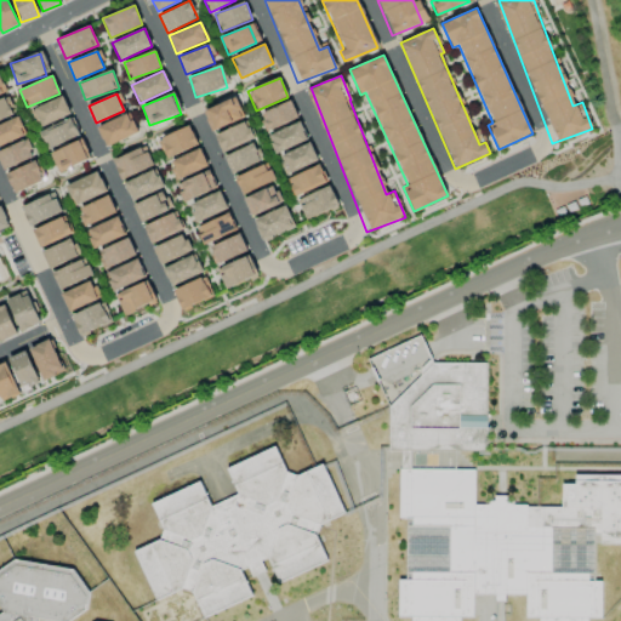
[(70,113),(63,96),(30,109),(38,127),(70,113)]
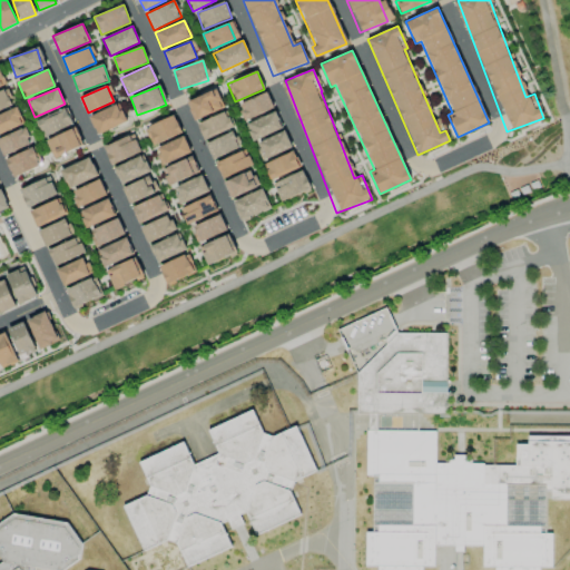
[(194,119),(223,110),(216,90),(187,100),(194,119)]
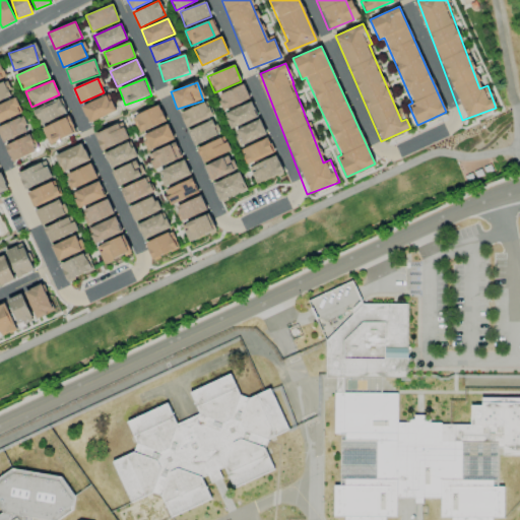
[(0,100),(10,98),(5,83),(0,84),(0,100)]
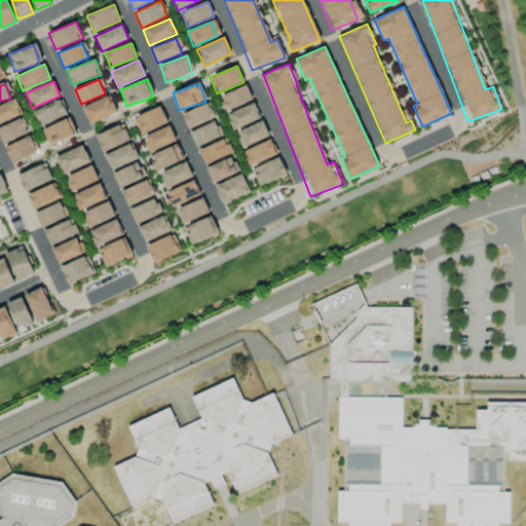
[(253,100),(246,84),(220,97),(226,111),(253,100)]
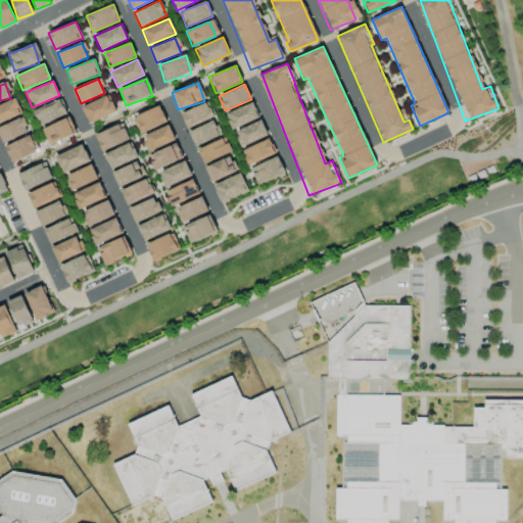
[(83,105),(89,123),(115,113),(109,96),(83,105)]
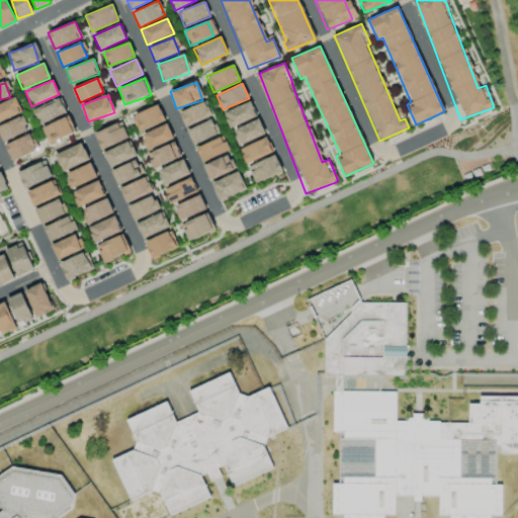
[(0,120),(21,113),(15,98),(0,103),(0,120)]
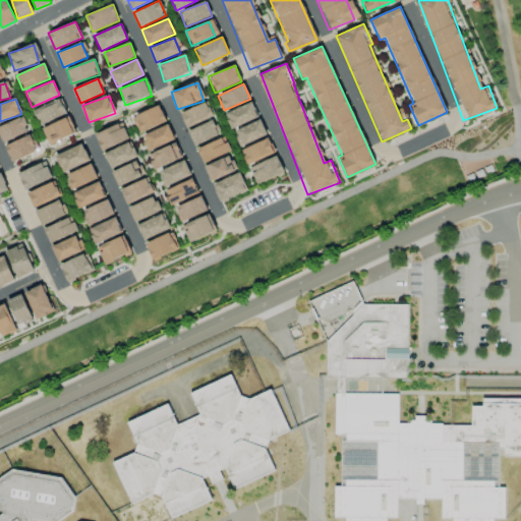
[(66,113),(59,99),(33,111),(40,125),(66,113)]
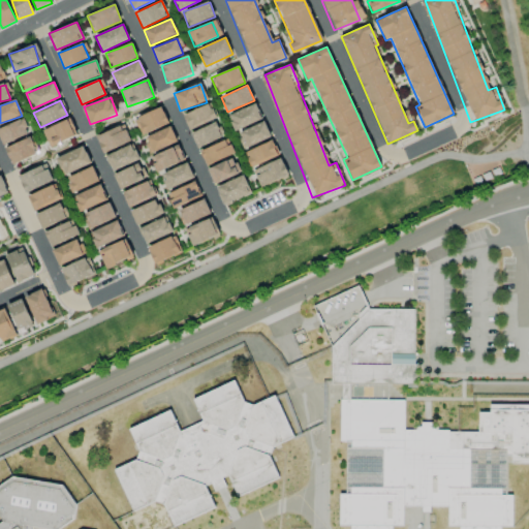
[(227,116),(235,131),(262,119),(255,103),(227,116)]
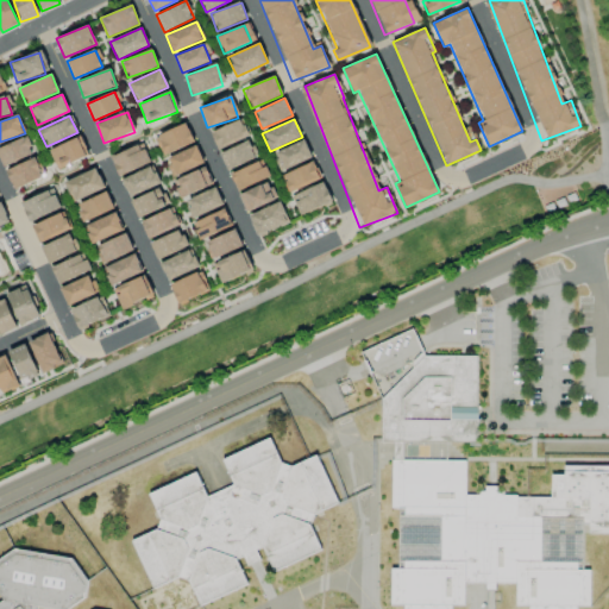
[(248,138),(243,120),(212,130),(218,148),(248,138)]
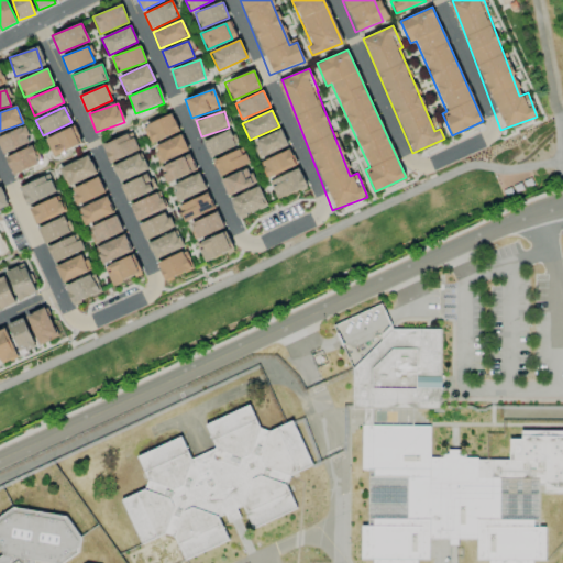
[(150,144),(179,131),(172,113),(143,127),(150,144)]
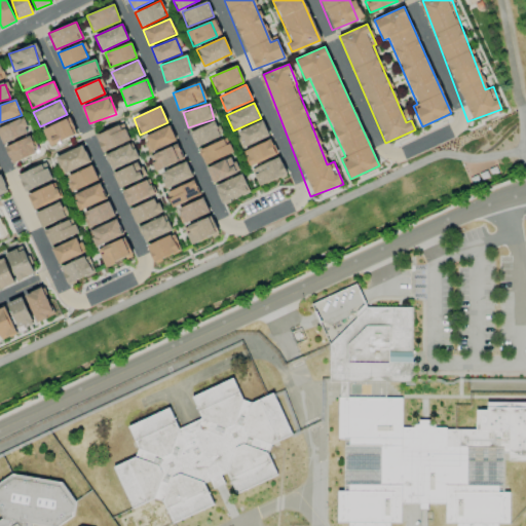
[(29,133),(23,118),(0,126),(0,137),(2,143),(29,133)]
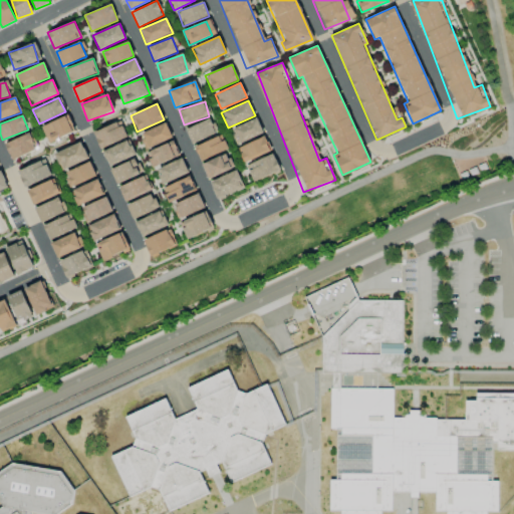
[(47,143),(72,135),(67,117),(42,124),(47,143)]
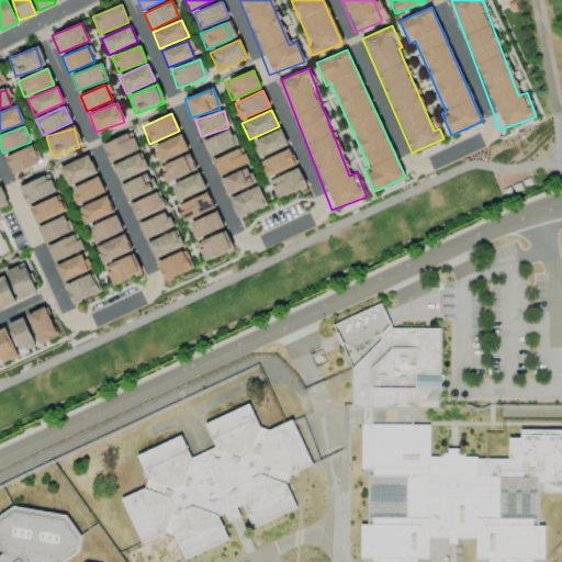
[(259,157),(288,146),(281,130),(253,139),(259,157)]
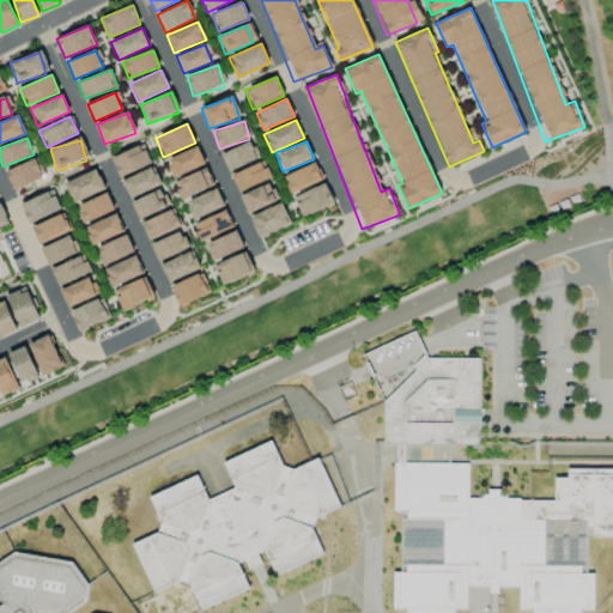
[(229,171),(258,159),(250,143),(222,153),(229,171)]
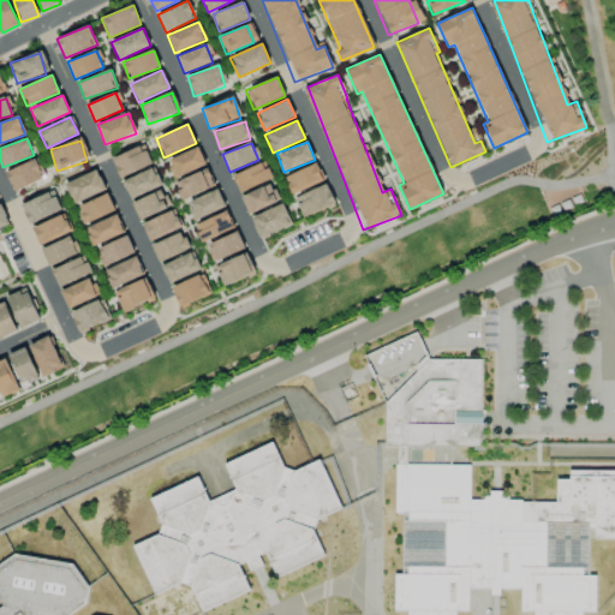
[(150,165),(142,145),(112,159),(120,178),(150,165)]
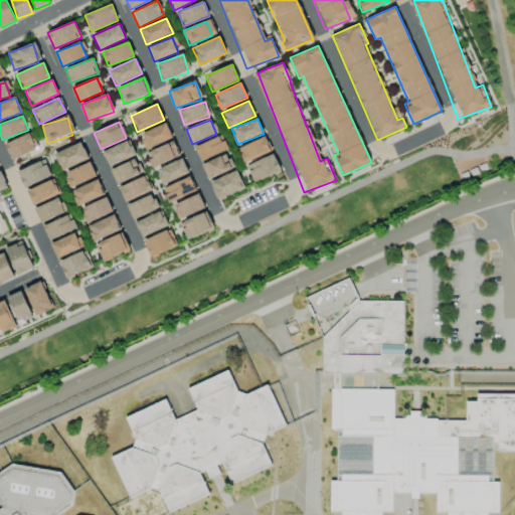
[(172,139),(167,124),(140,133),(145,148),(172,139)]
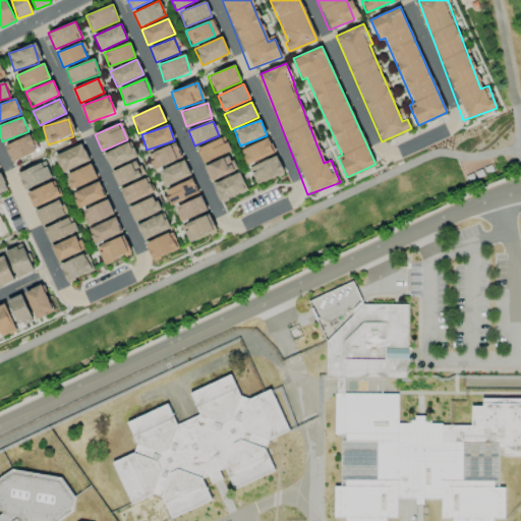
[(37,152),(30,134),(5,146),(12,162),(37,152)]
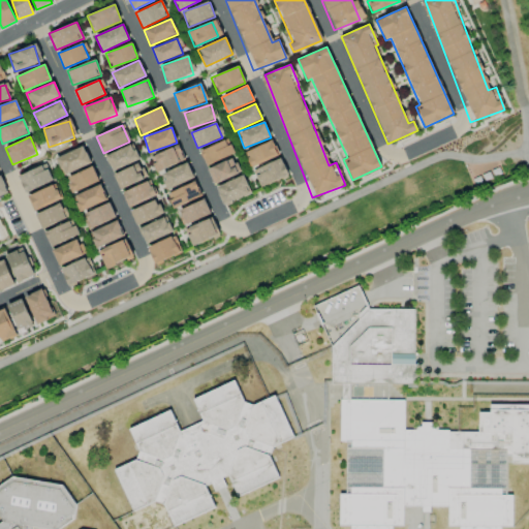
[(200,150),(206,165),(232,155),(227,139),(200,150)]
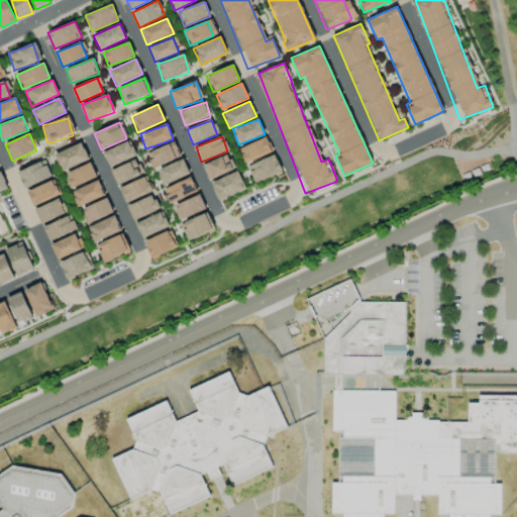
[(239,147),(244,163),(272,153),(267,138),(239,147)]
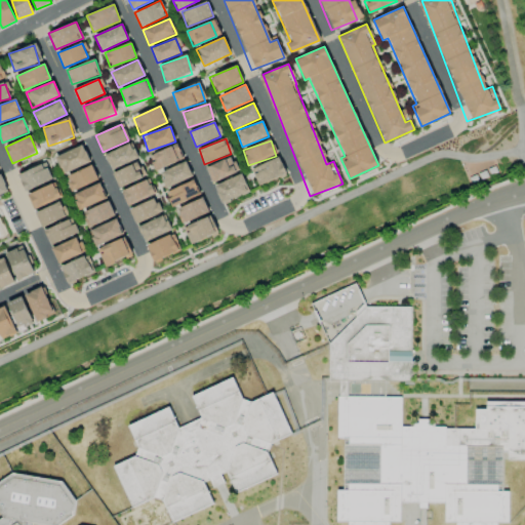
[(63,174),(90,162),(82,145),(55,157),(63,174)]
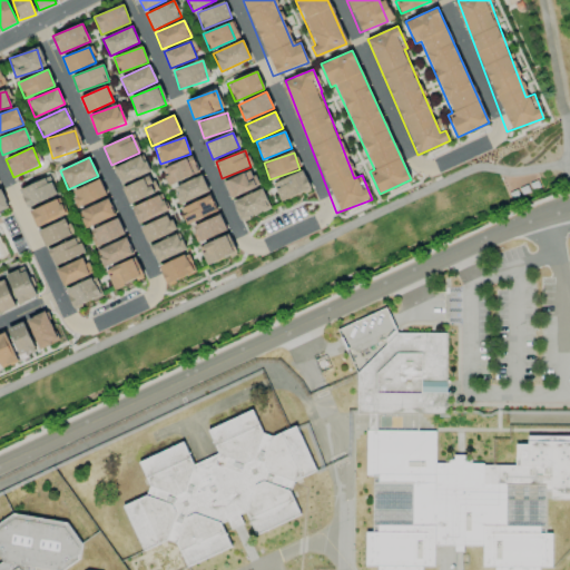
[(119,183),(149,174),(144,157),(114,166),(119,183)]
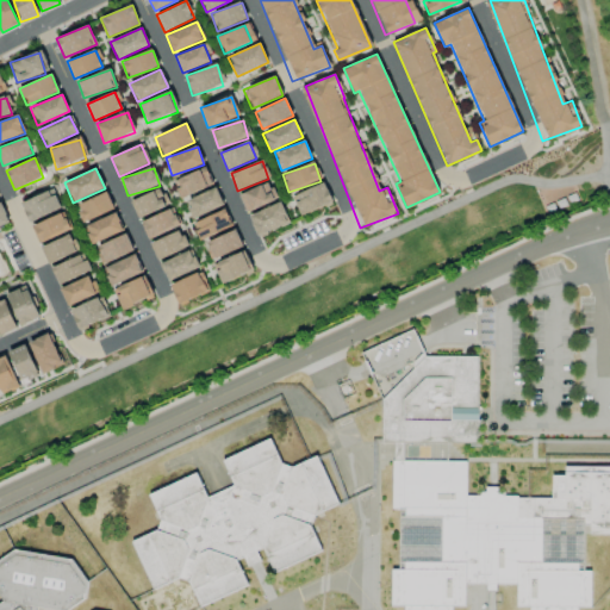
[(207,187),(200,169),(173,181),(181,199),(207,187)]
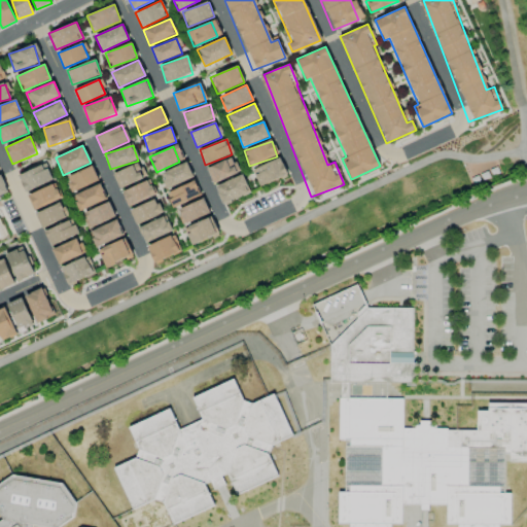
[(252,169),(259,186),(287,175),(280,157),(252,169)]
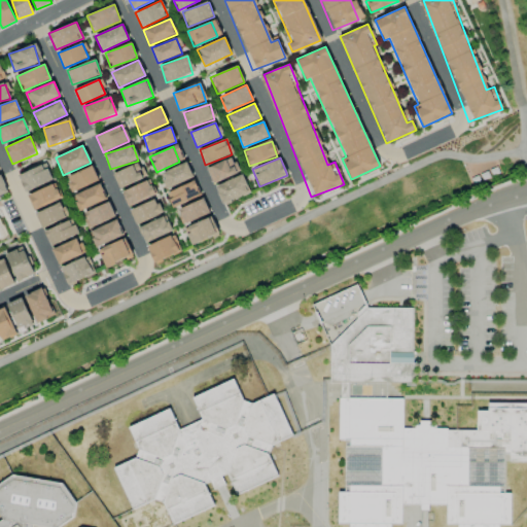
[(235,159),(208,166),(212,182),(239,175),(235,159)]
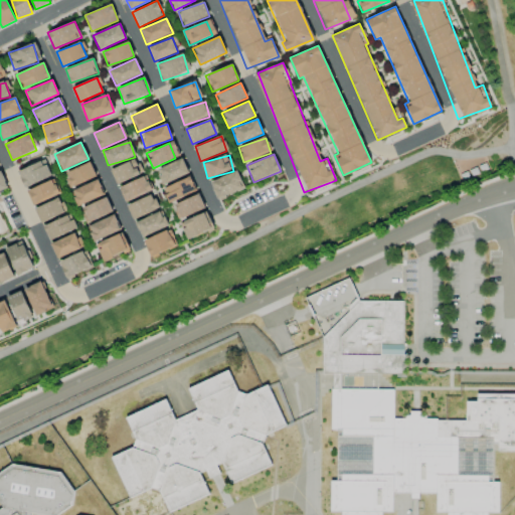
[(189,173),(182,158),(156,170),(163,185),(189,173)]
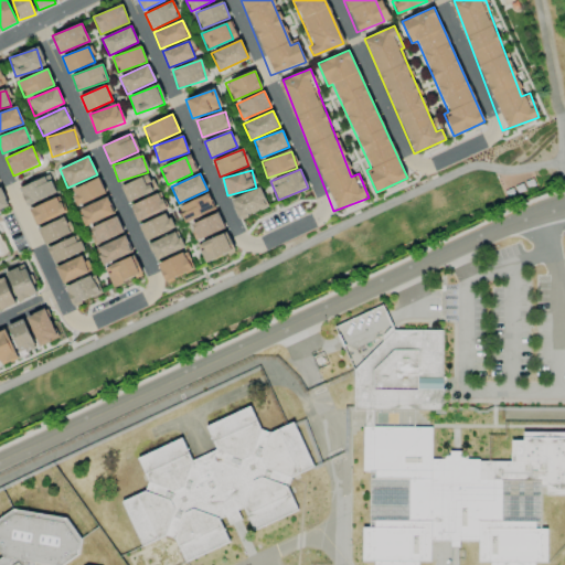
[(28,205),(55,193),(48,176),(20,188),(28,205)]
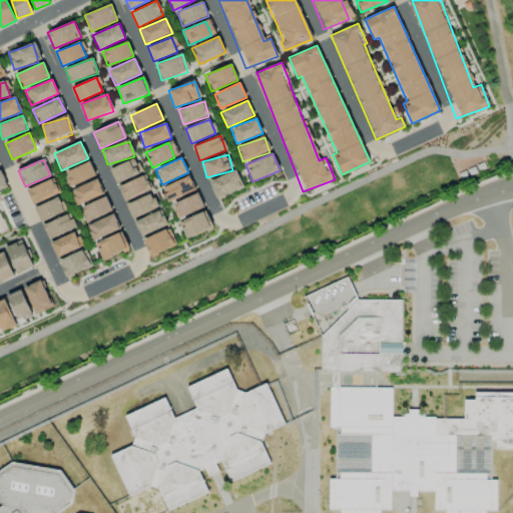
[(137,174),(131,160),(110,169),(116,183),(137,174)]
